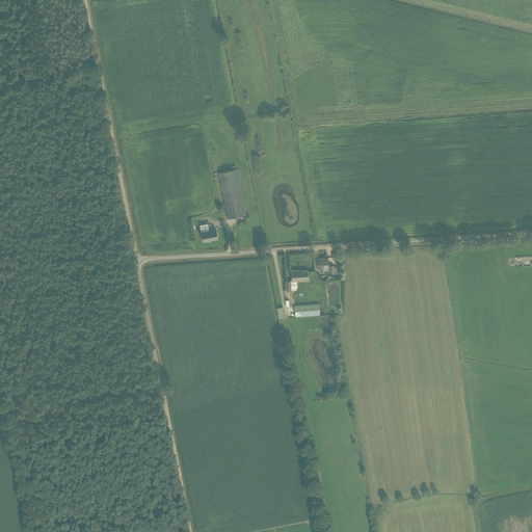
[(215,171),(224,217),(243,214),(235,168),(215,171)]
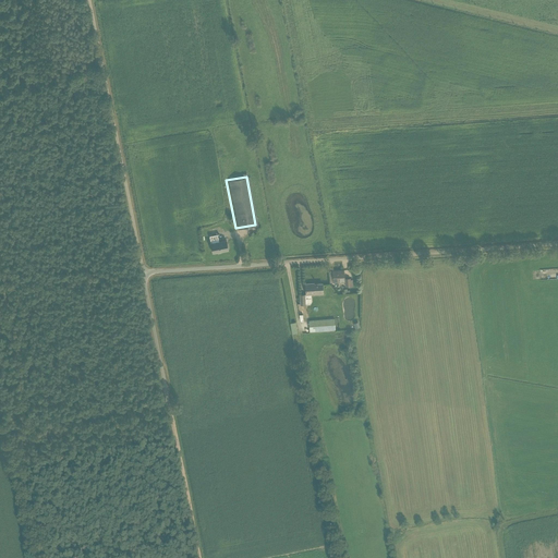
[(210,254),(228,251),(226,240),(218,241),(217,234),(207,235),(210,254)]
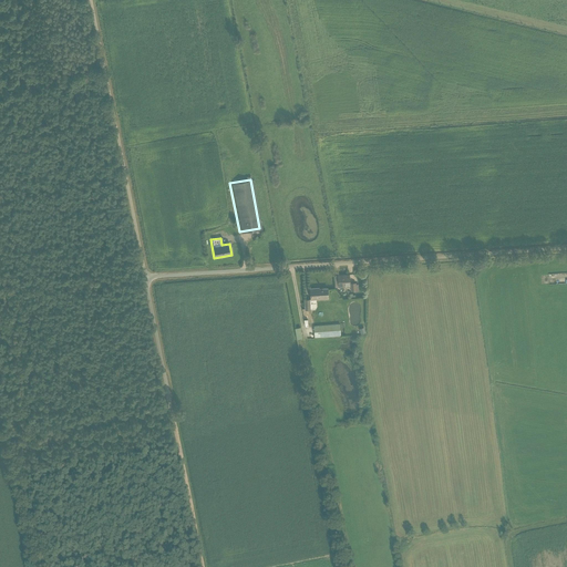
[(338,276),(339,281),(339,288),(350,287),(350,280),(349,275),(338,276)]
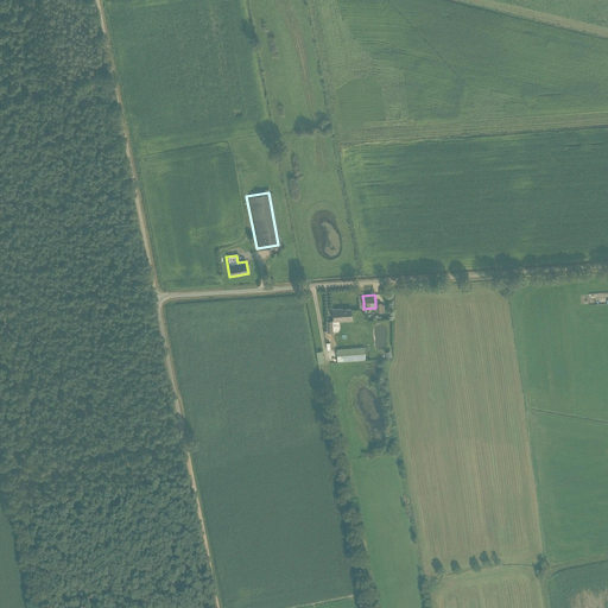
[(334,321),(327,322),(327,328),(327,333),(333,331),(333,325),(339,325),(339,321),(352,321),(352,315),(352,309),(344,310),(344,311),(342,311),(342,309),(333,310),(334,321)]
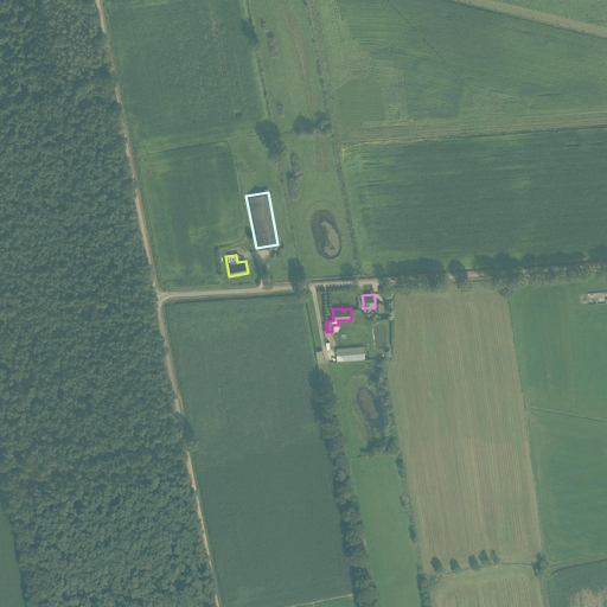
[(364,347),(336,350),(337,362),(365,359),(364,347)]
